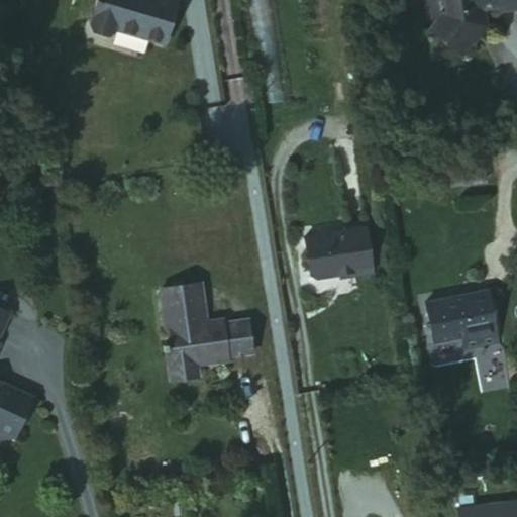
[(94,0),(88,22),(91,30),(104,35),(111,29),(161,44),(173,0),(94,0)]
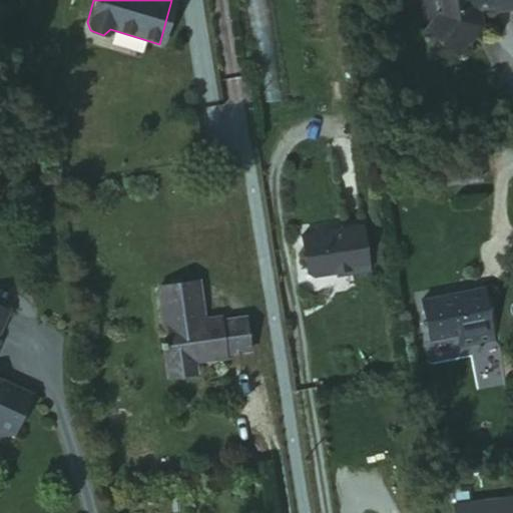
[(440,53),(451,60),(473,27),(469,13),(485,9),(486,14),(512,7),(512,3),(512,0),(422,0),(427,21),(417,38),(428,45),(438,43),(440,53)]
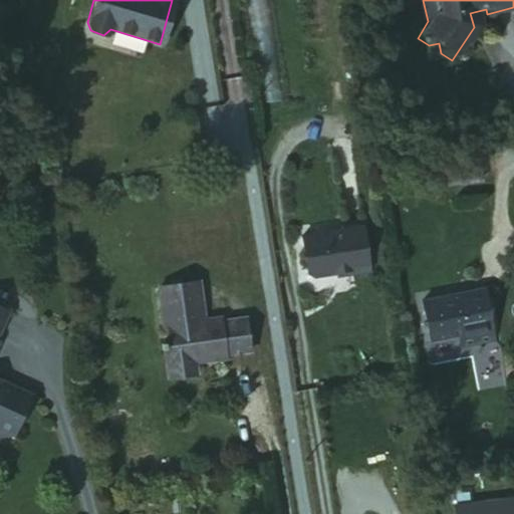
[(306,277),(368,276),(368,233),(306,234),(306,277)]
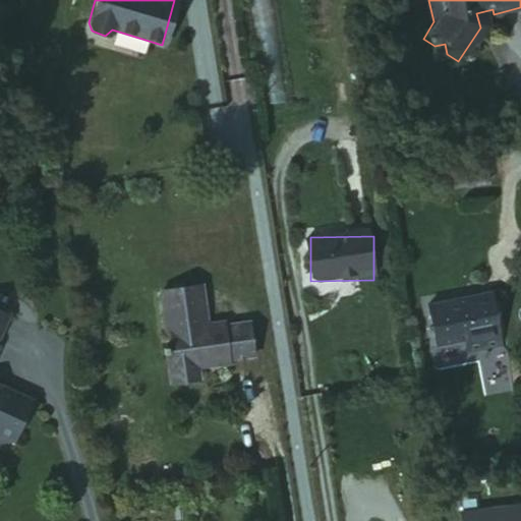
[(197,288),(157,294),(164,335),(167,334),(170,349),(162,350),(167,383),(172,382),(173,387),(194,383),(193,379),(197,378),(196,365),(206,364),(207,368),(227,364),(226,360),(251,356),(245,324),(221,328),(220,324),(204,327),(197,288)]
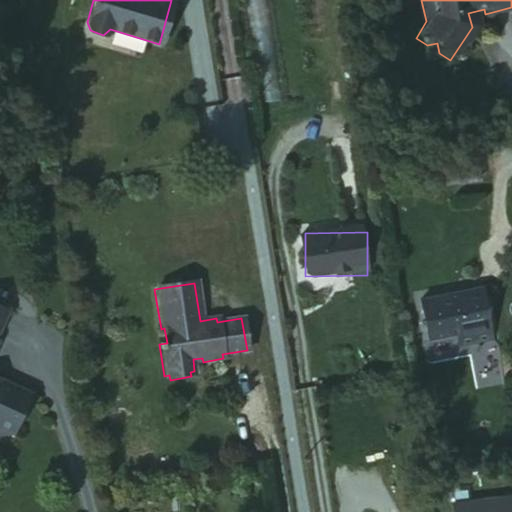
[(487,338),(476,289),(414,299),(423,341),(456,335),(458,346),(487,338)]
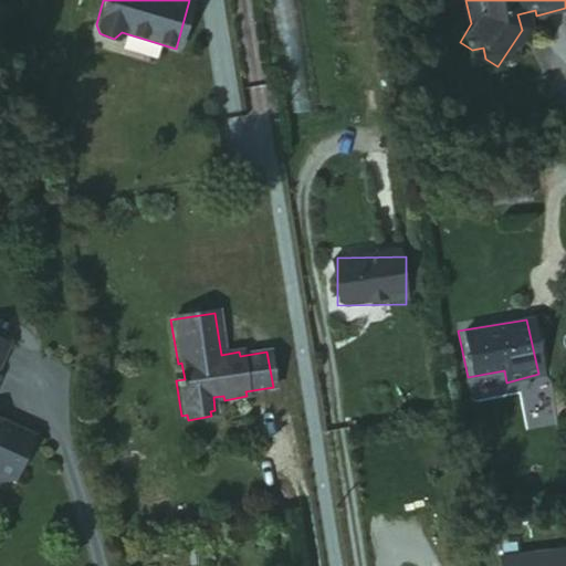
[(0,480),(6,483),(28,439),(0,425),(0,480)]
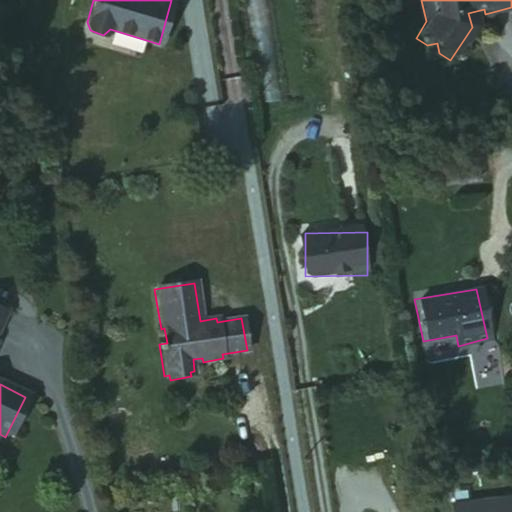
[(504,496),(440,506),(441,511),(511,511),(511,501),(505,503),(504,496)]
